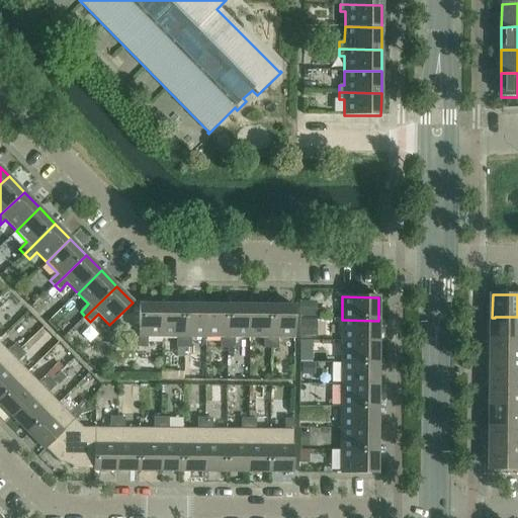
[(315,303),(300,301),(299,317),(315,317),(315,303)]
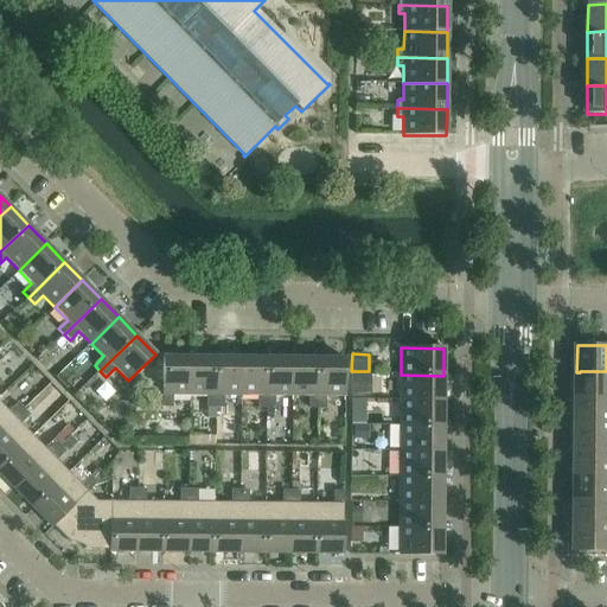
[(172,396),(190,396),(190,358),(163,357),(163,408),(172,408),(172,396)]
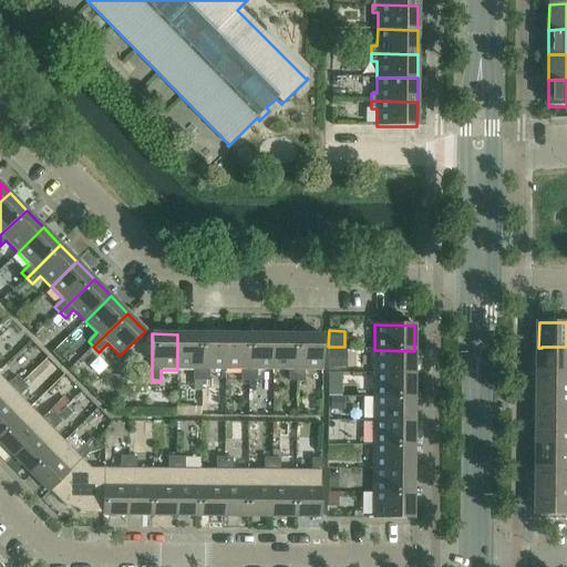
[(177,334),(177,370),(193,370),(193,381),(200,381),(202,334),(177,334)]
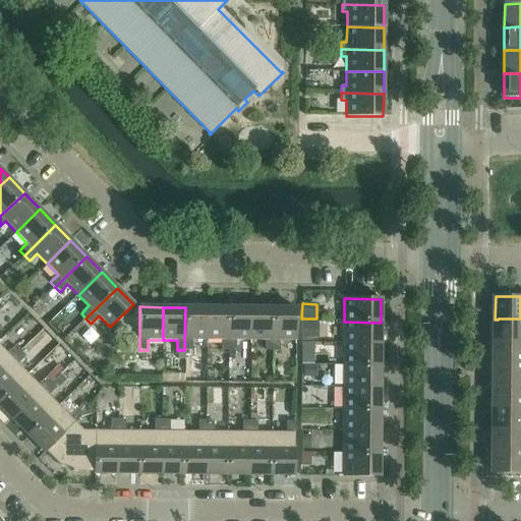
[(185,307),(184,350),(191,350),(191,340),(207,340),(207,307),(185,307)]
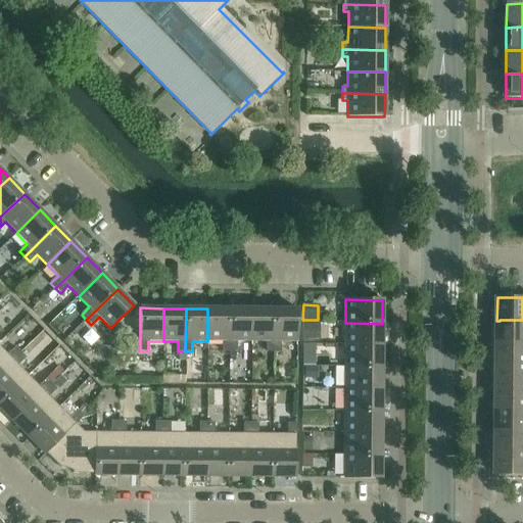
[(207,308),(207,341),(223,341),(223,352),(229,352),(230,308),(207,308)]
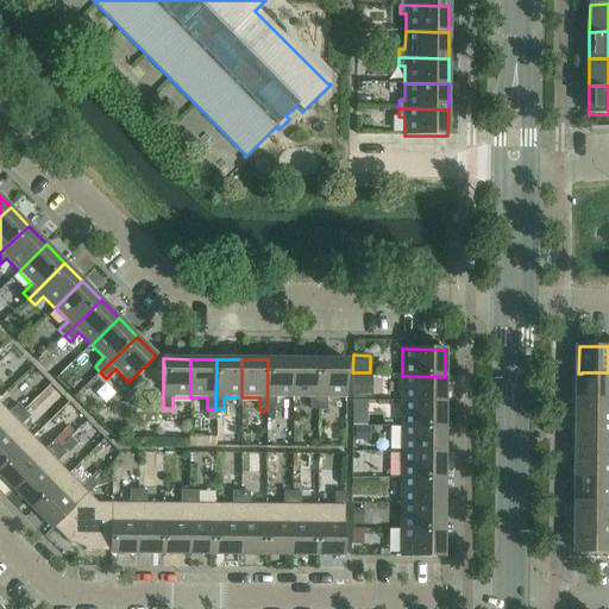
[(268,359),(267,410),(275,410),(275,397),(293,397),(293,359),(268,359)]
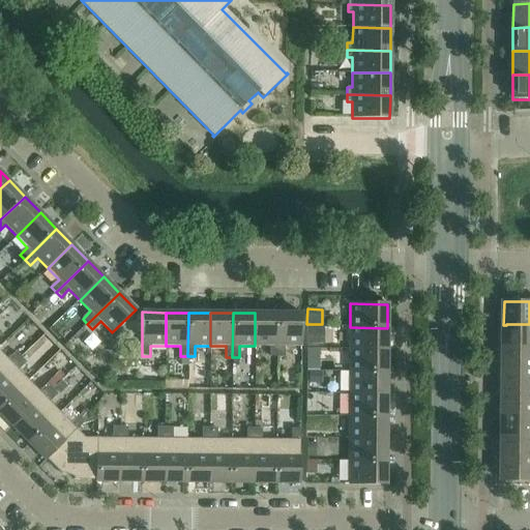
[(255,313),(255,346),(270,347),(270,357),(277,357),(277,313),(255,313)]
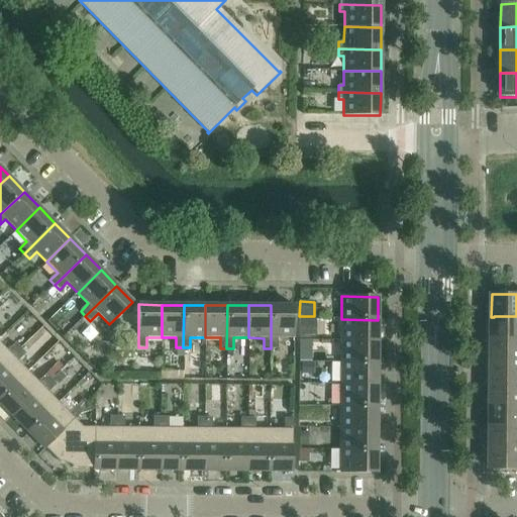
[(271,305),(271,348),(277,348),(277,338),(293,338),(294,306),(271,305)]
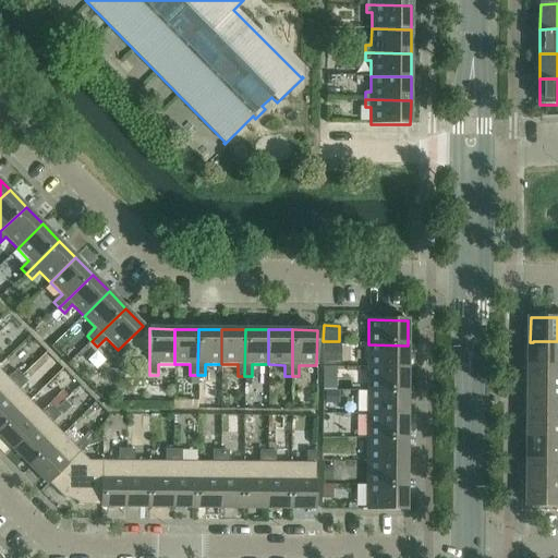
[(557,341),(533,341),(533,342),(533,365),(557,365),(557,341)]
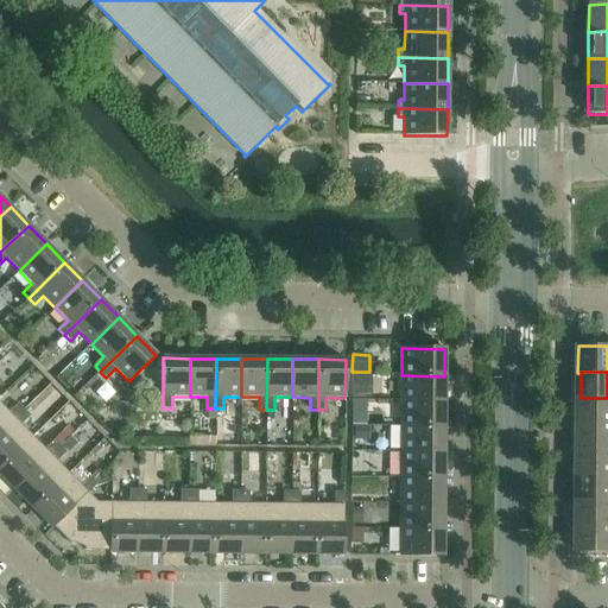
[(401,375),(401,401),(444,401),(444,377),(401,375)]
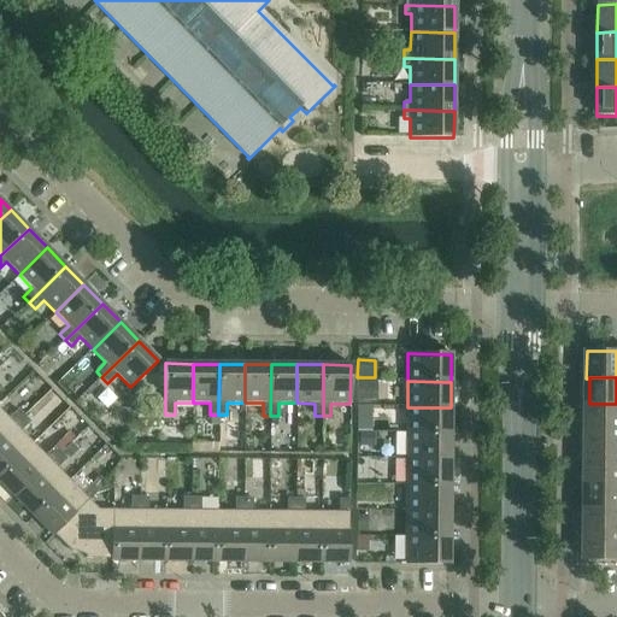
[(371,385),(357,385),(357,399),(371,399),(371,385)]
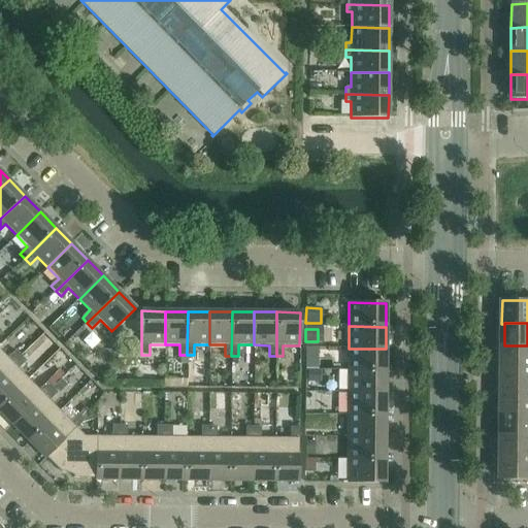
[(527,345),(504,345),(503,367),(503,368),(527,367),(527,345)]
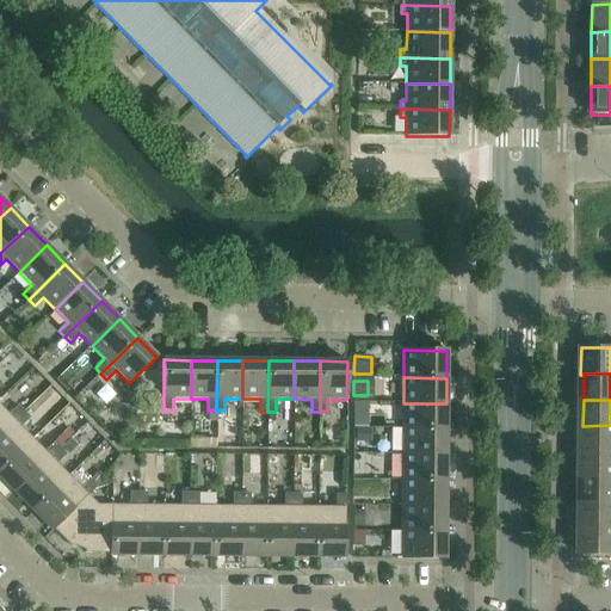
[(368,402),(353,402),(353,414),(368,414),(368,402)]
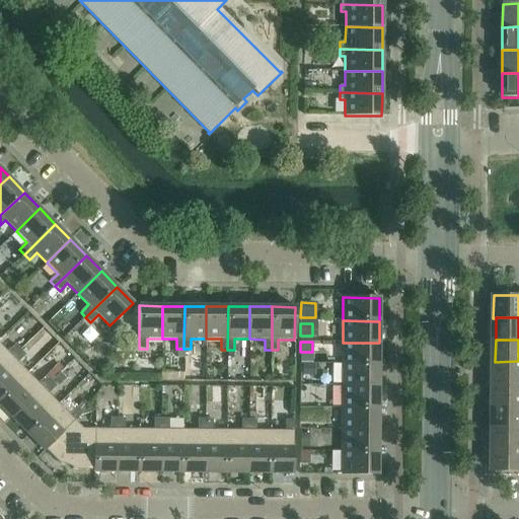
[(343,343),(342,364),(379,365),(379,343),(343,343)]
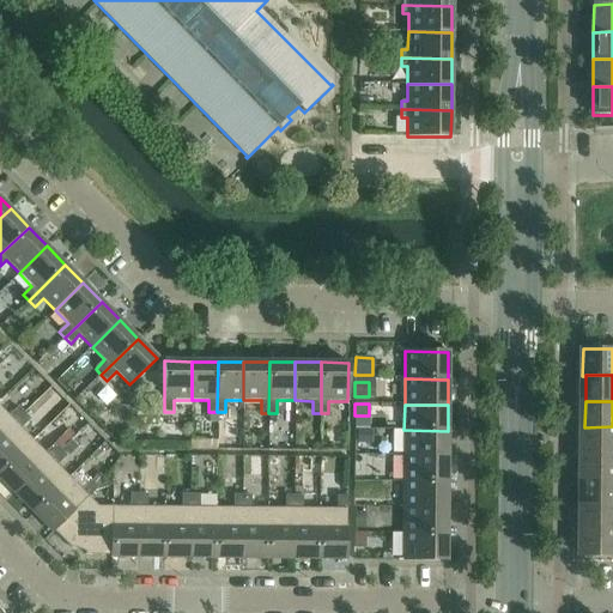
[(0,407),(0,437),(24,414),(18,408),(10,417),(0,407)]
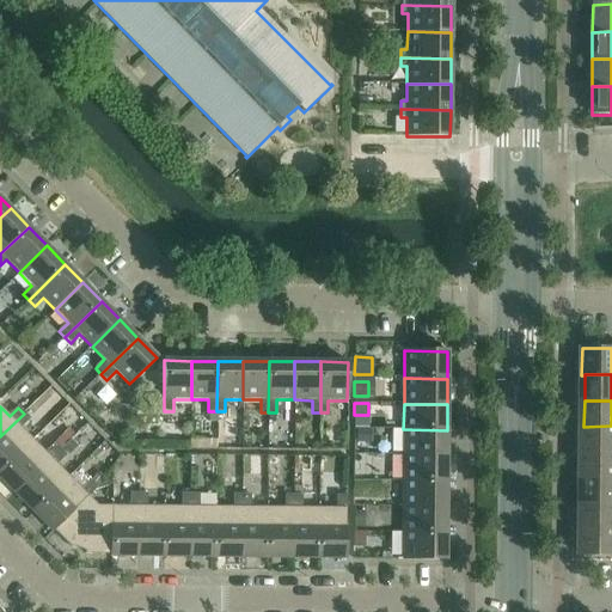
[(24,414),(0,436),(0,472),(32,440),(20,428),(30,420),(24,414)]
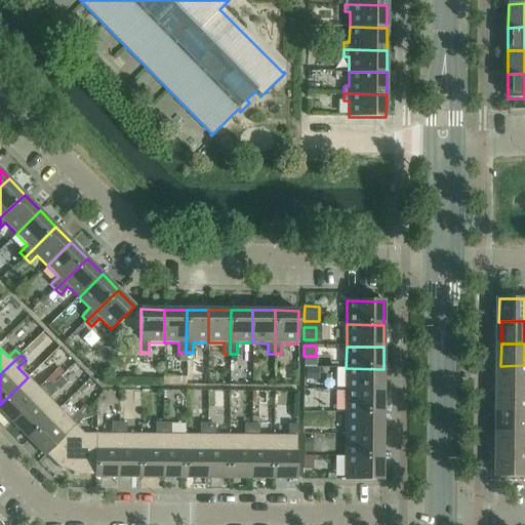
[(498,365),(498,388),(524,388),(524,365),(500,366),(500,365),(498,365)]
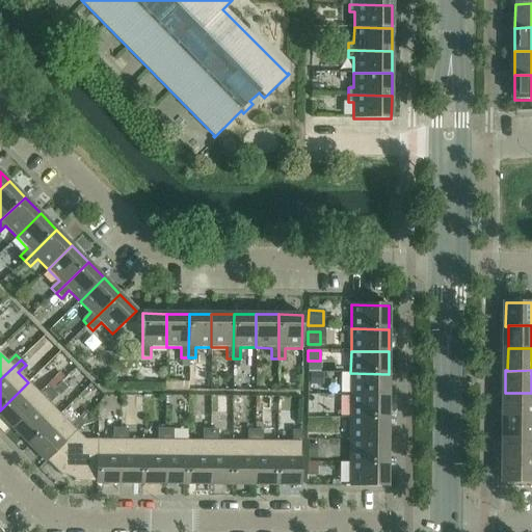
[(322,373),(310,373),(310,384),(322,384),(322,373)]
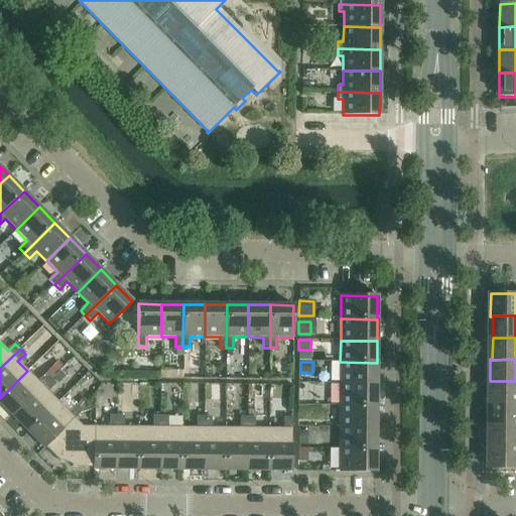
[(340,362),(340,384),(377,384),(377,363),(340,362)]
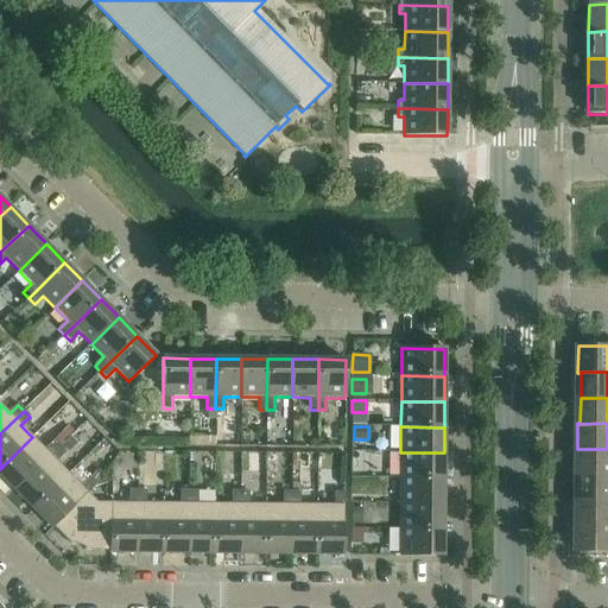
[(69,428),(54,442),(59,448),(62,445),(70,437),(74,432),(69,428)]
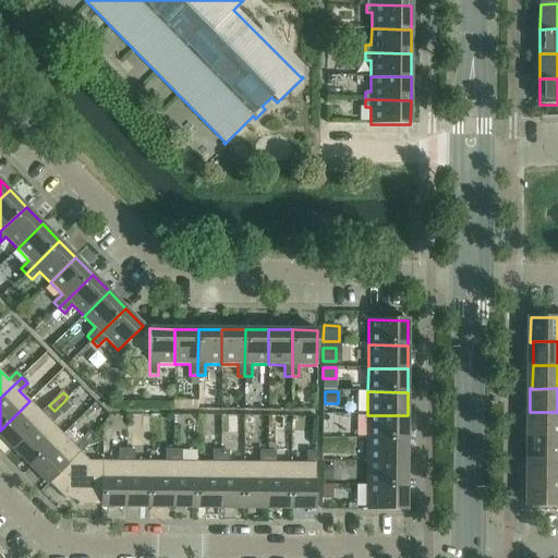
[(29,401),(0,431),(0,436),(13,451),(55,411),(49,405),(41,413),(29,401)]
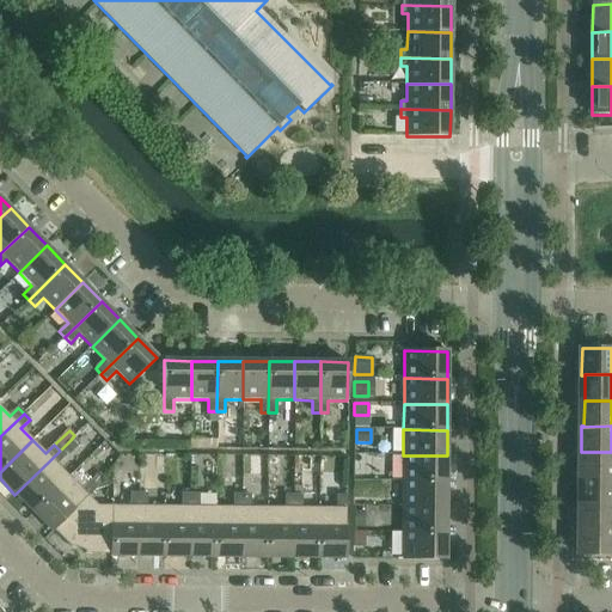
[(71,440),(62,448),(68,456),(77,447),(71,440)]
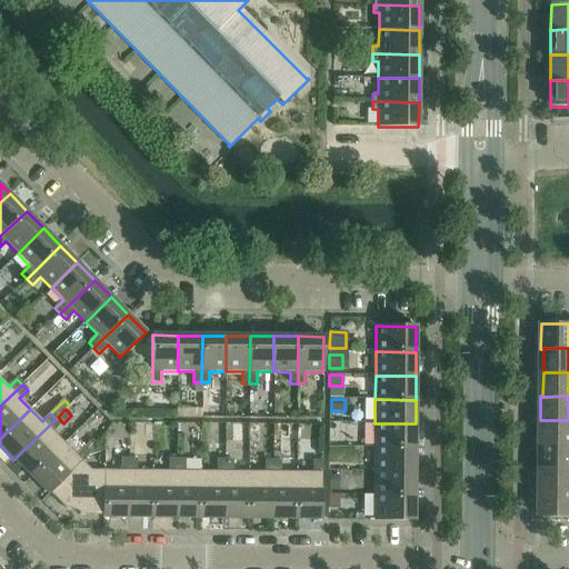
[(56,419),(13,460),(31,477),(65,443),(52,432),(61,423),(56,419)]
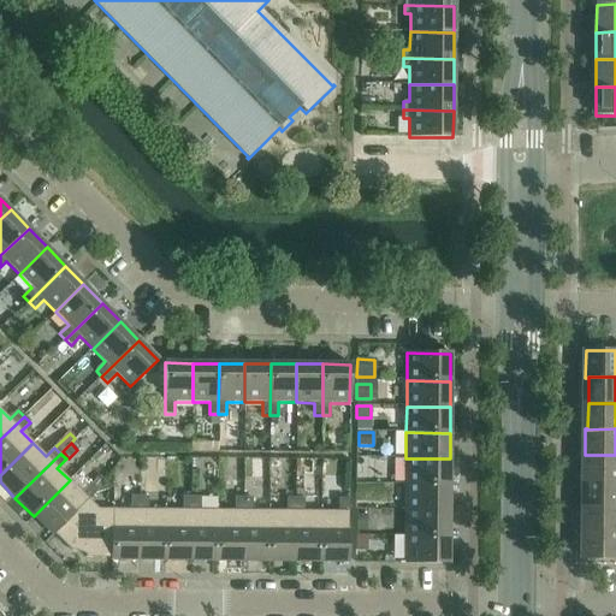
[(615,455),(585,455),(585,483),(587,483),(587,481),(615,480),(615,455)]
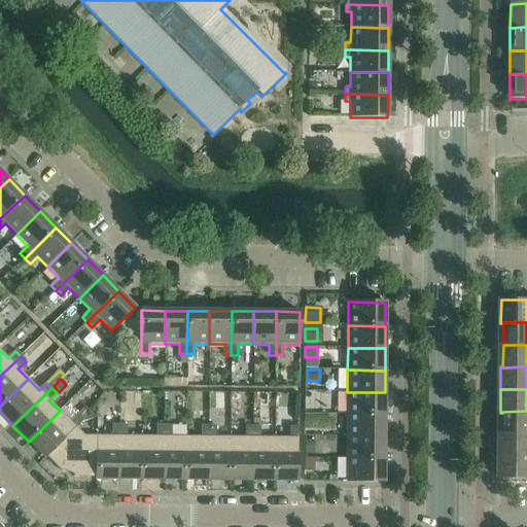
[(347,392),(347,415),(384,415),(385,392),(347,392)]
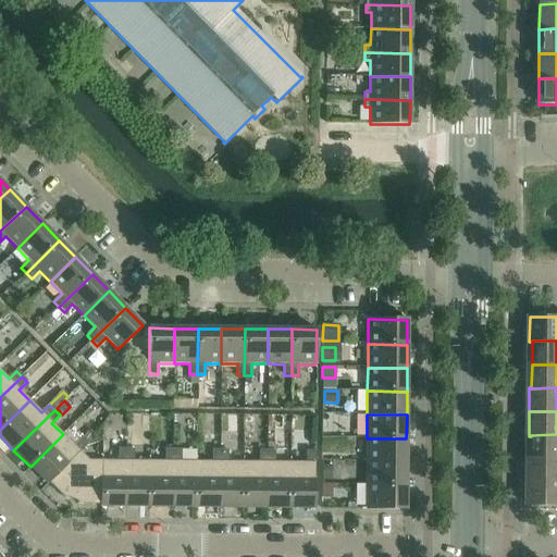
[(63,434),(31,467),(47,484),(49,483),(81,452),(88,444),(83,438),(74,446),(63,434)]
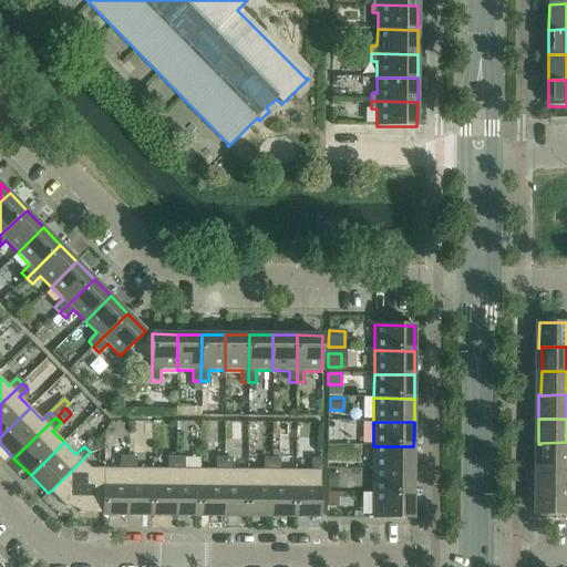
[(540,444),(540,466),(566,466),(566,442),(540,443),(540,444)]
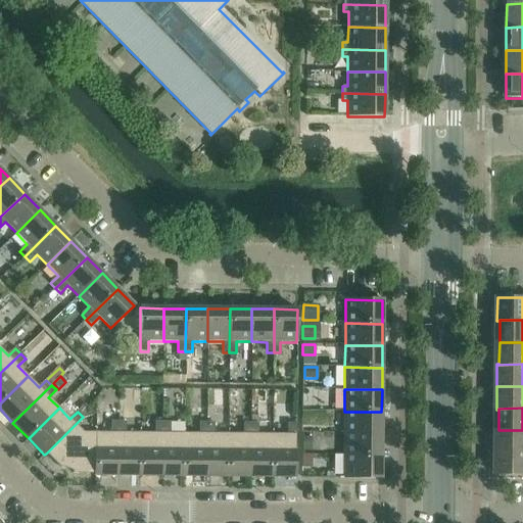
[(344,412),(344,433),(381,434),(381,412),(344,412)]
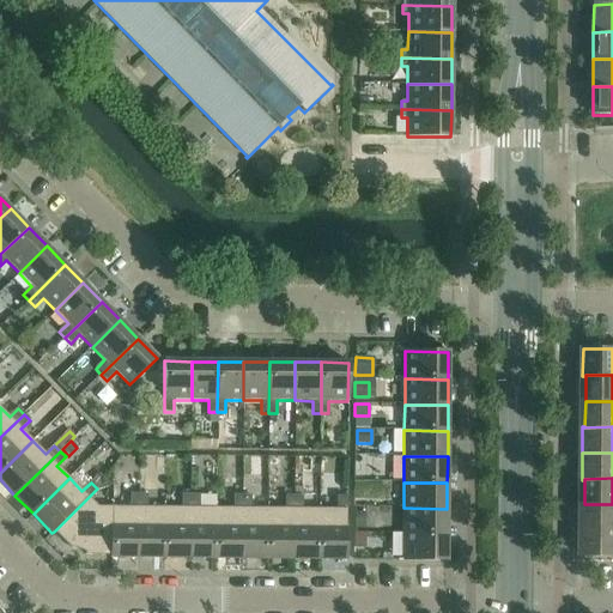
[(111,508),(111,556),(111,558),(138,558),(139,495),(131,495),(131,508),(111,508)]
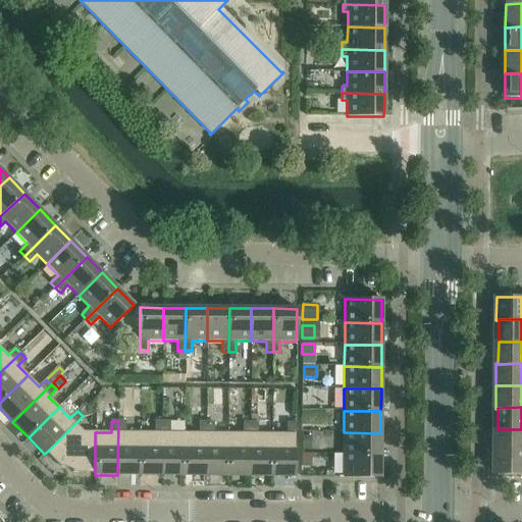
[(118,421),(117,475),(140,476),(140,432),(124,432),(125,421),(118,421)]
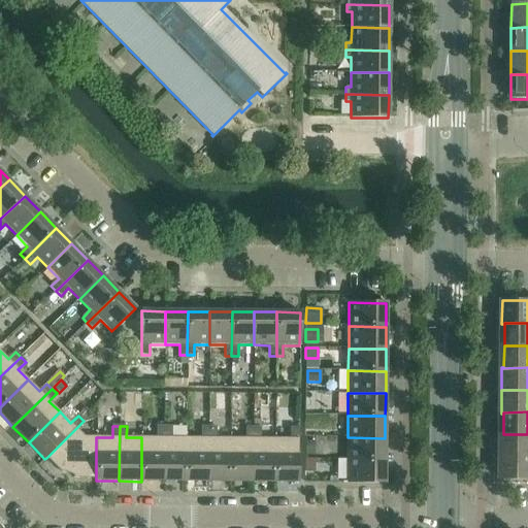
[(141,437),(141,482),(164,482),(164,427),(157,427),(157,437),(141,437)]
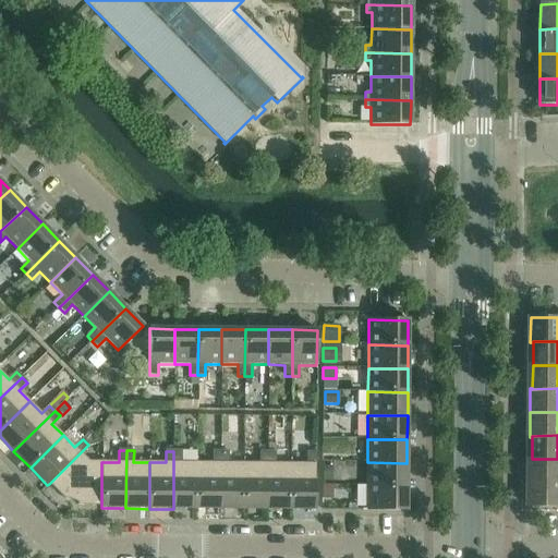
[(173,451),(173,509),(196,509),(196,462),(181,462),(181,451),(173,451)]
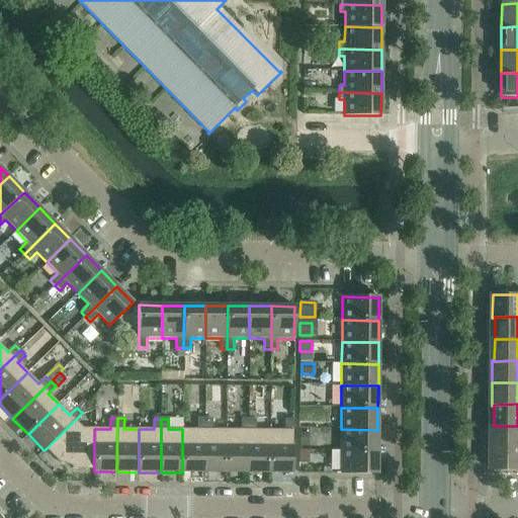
[(182,429),(182,472),(204,472),(204,419),(197,419),(197,430),(182,429)]
